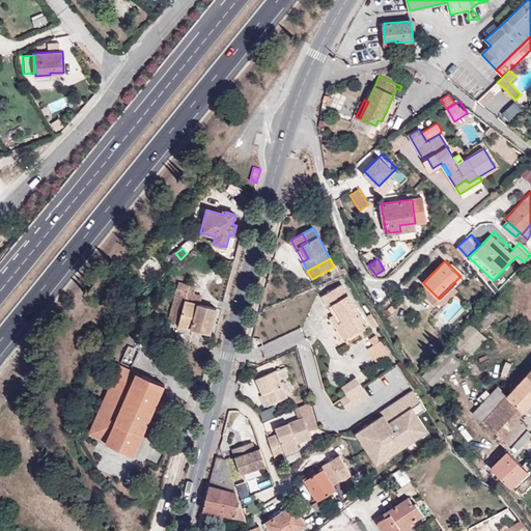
[(196,286),(178,282),(169,317),(178,325),(211,333),(217,308),(200,304),(192,302),(194,292),(196,286)]
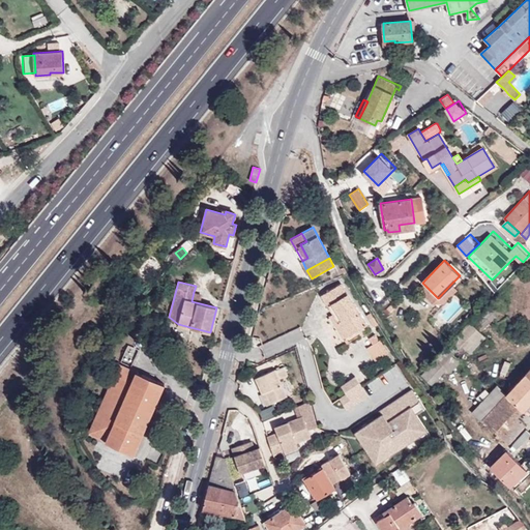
[(342,320),(350,334),(366,324),(341,283),(321,294),(333,313),(339,322),(342,320)]
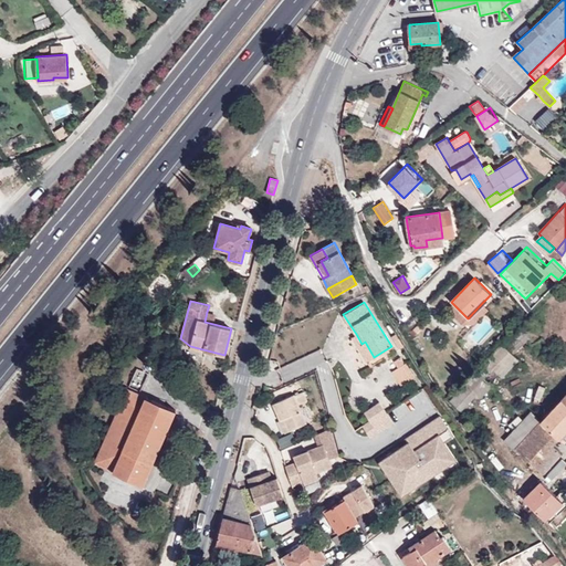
[(462,323),(468,318),(452,303),(448,308),(462,323)]
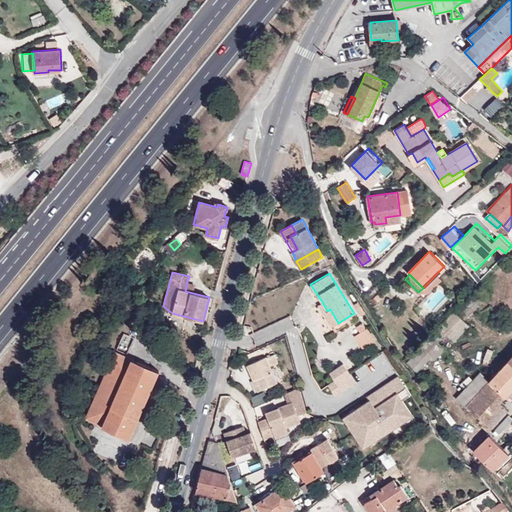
[(441,279),(436,274),(423,288),(427,292),(441,279)]
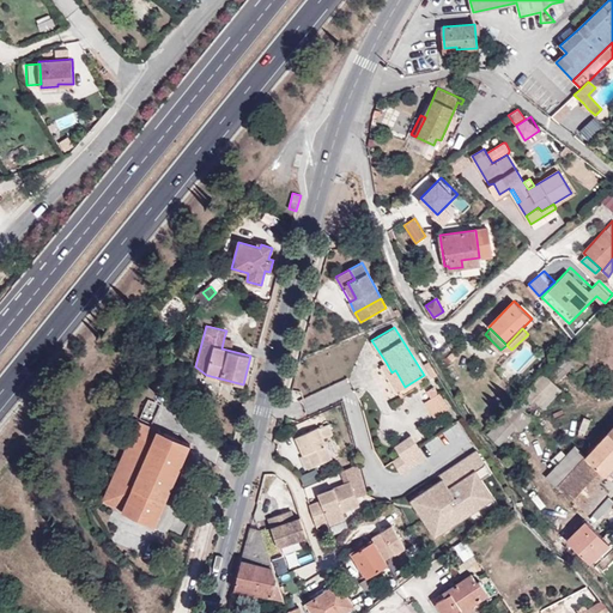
[(234,340),(224,338),(222,349),(231,351),(234,340)]
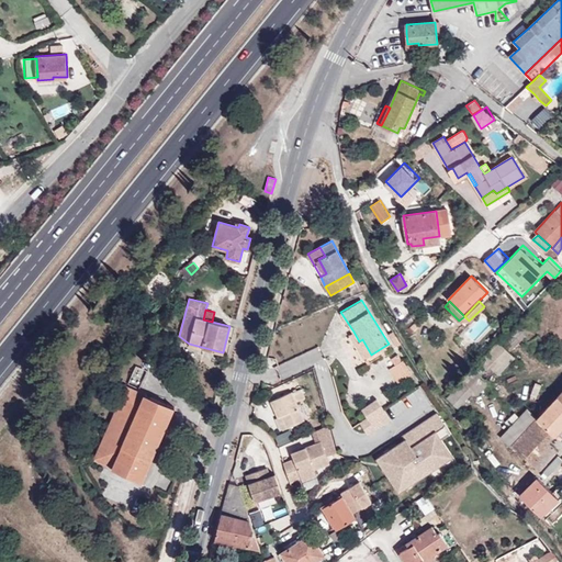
[(393,330),(389,333),(396,346),(401,343),(393,330)]
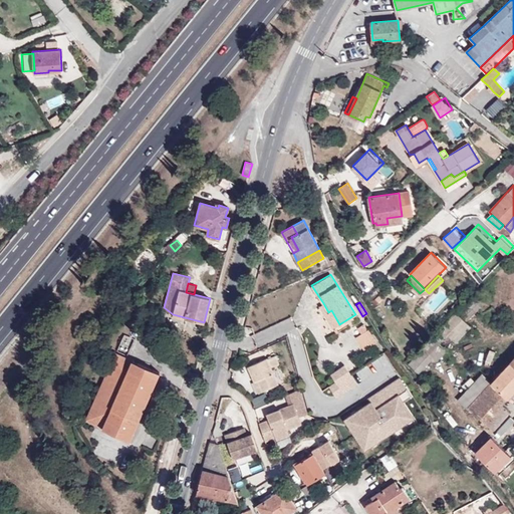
[(333,328),(339,324),(331,310),(328,312),(323,303),(319,305),(333,328)]
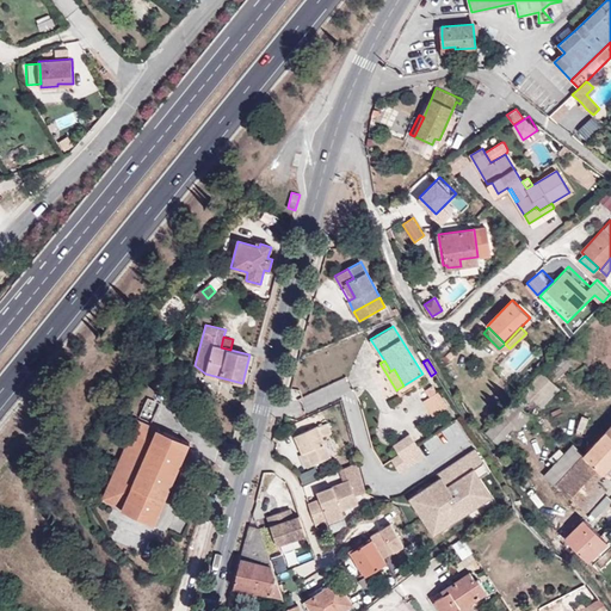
[(541,372),(523,389),(525,392),(532,397),(511,420),(504,414),(503,413),(486,432),(495,440),(512,423),(520,430),(559,388),(553,383),(541,372)]
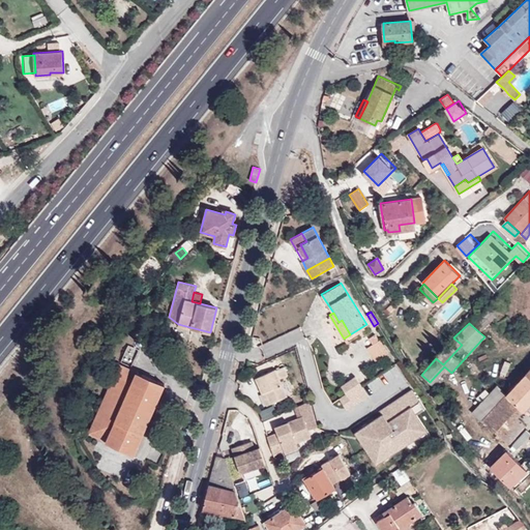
[(302,326),(288,332),(292,342),(305,335),(302,326)]
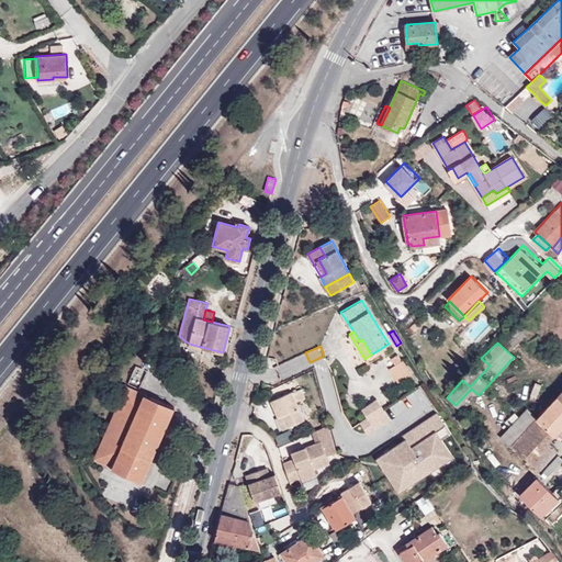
[(403,360),(391,368),(400,382),(412,373),(403,360)]
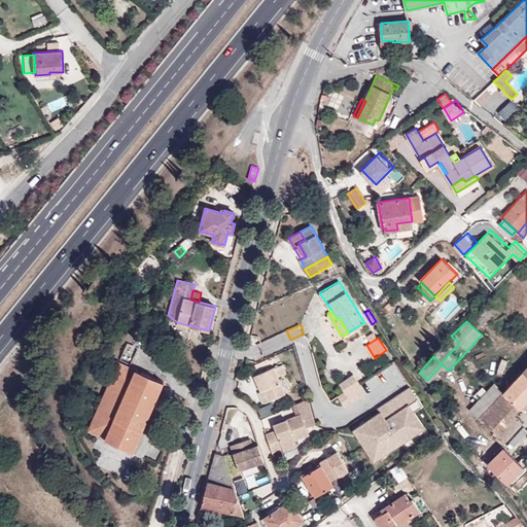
[(459,343),(453,338),(434,357),(441,362),(459,343)]
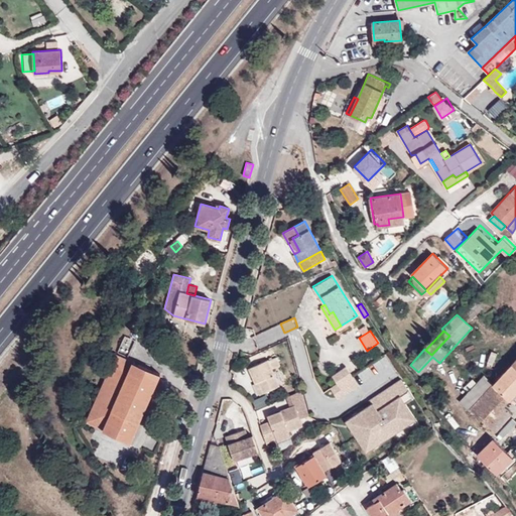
[(125,336),(117,352),(128,357),(135,340),(125,336)]
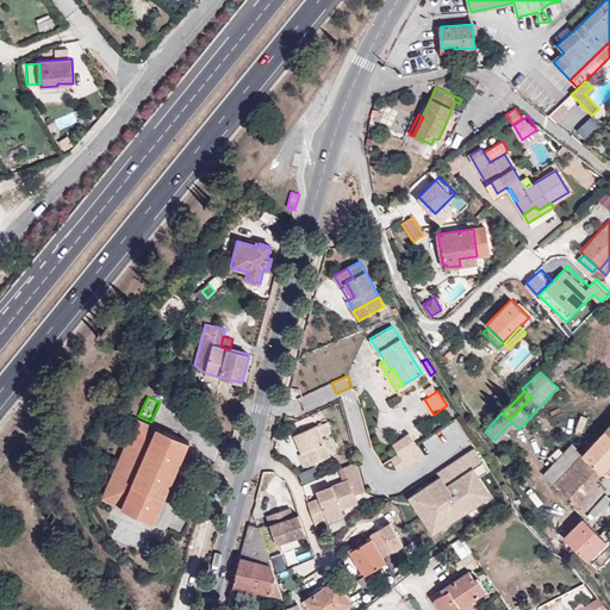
[(190,442),(138,418),(101,498),(154,523),(190,442)]
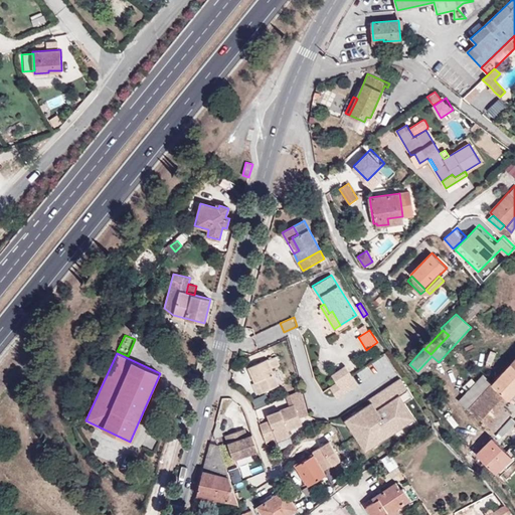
[(277,355),(269,359),(272,367),(280,364),(277,355)]
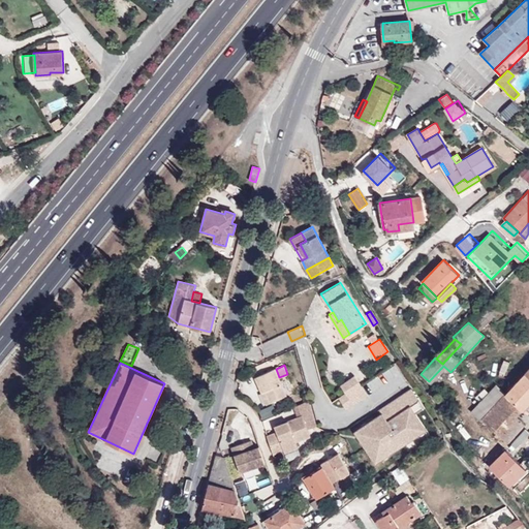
[(266,391),(271,402),(286,395),(279,377),(276,369),(275,368),(255,377),(261,392),(266,391)]
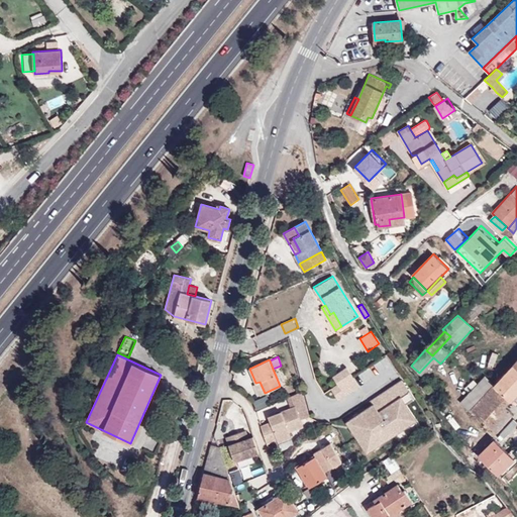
[(516,359),(514,363),(513,365),(509,362),(504,367),(508,370),(495,384),(494,385),(510,400),(514,395),(516,391),(516,359)]
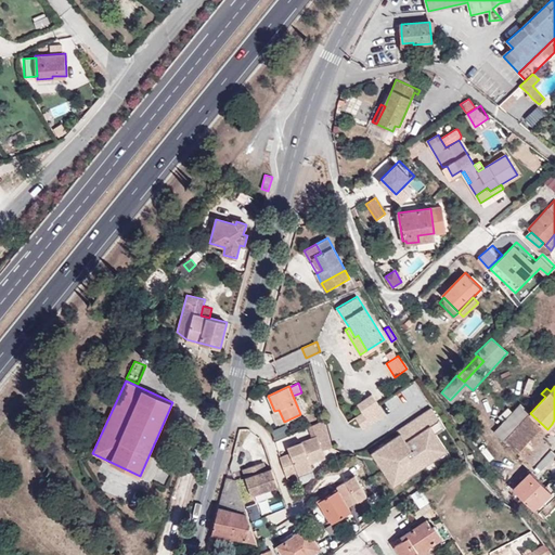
[(363,429),(371,425),(386,415),(373,395),(358,404),(363,412),(356,416),(363,429)]
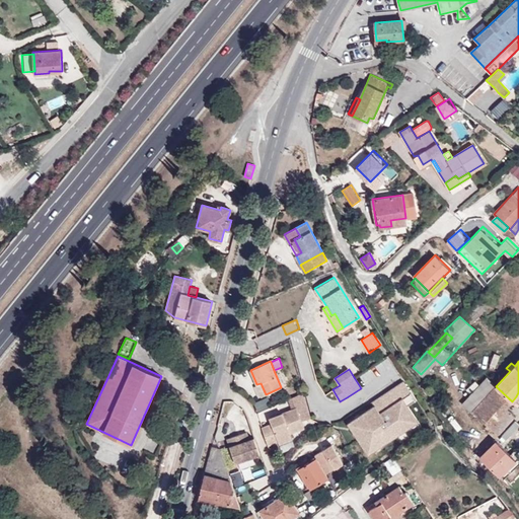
[(497,385),(492,381),(487,376),(464,400),(473,410),(488,394),(496,386),(497,385)]
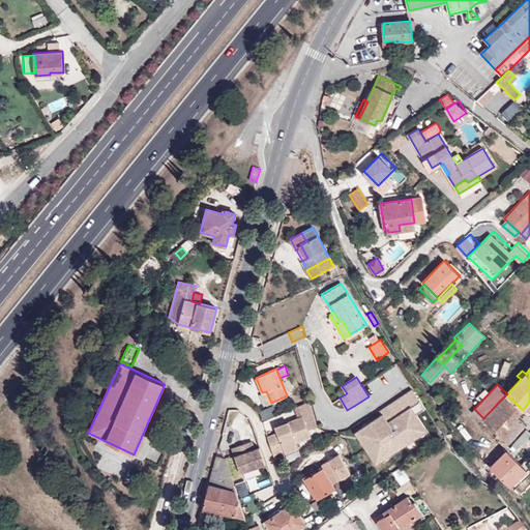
[(379,410),(382,414),(354,432),(376,466),(429,432),(417,415),(424,410),(411,389),(379,410)]
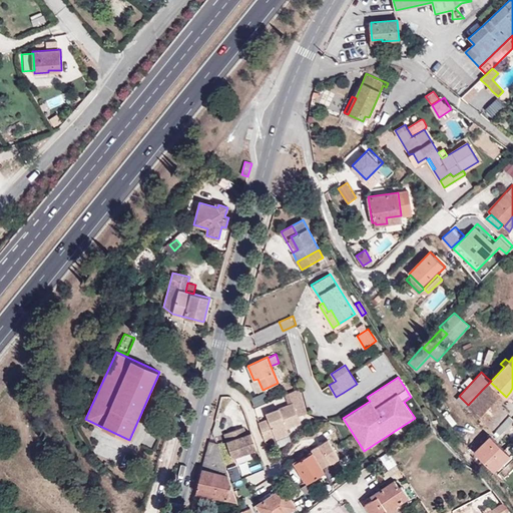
[(259,392),(263,390),(258,379),(253,380),(259,392)]
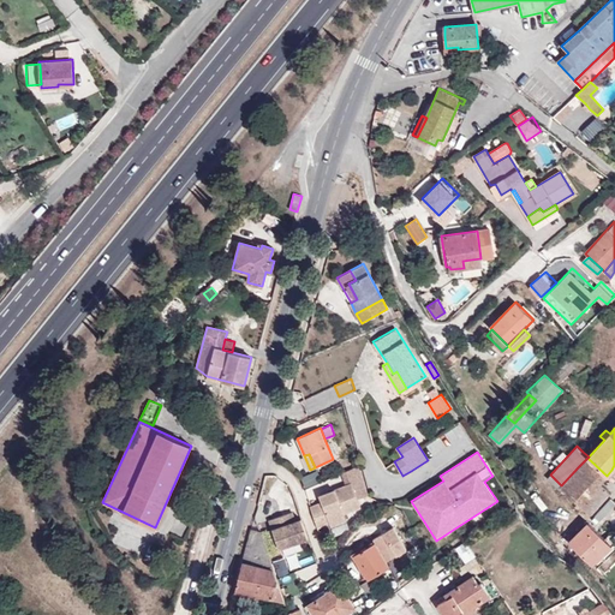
[(578,467),(561,485),(561,487),(590,513),(609,493),(599,483),(607,476),(587,458),(578,467)]
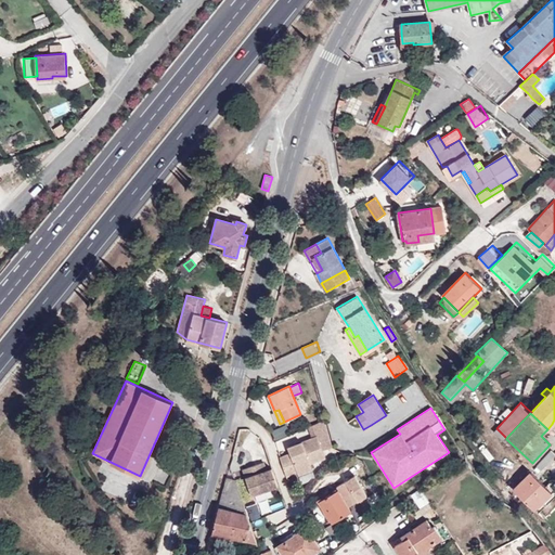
[(326,457),(323,450),(333,448),(325,420),(308,427),(312,437),(288,446),(291,452),(280,456),(286,475),(297,470),(298,473),(313,467),(311,463),(326,457)]
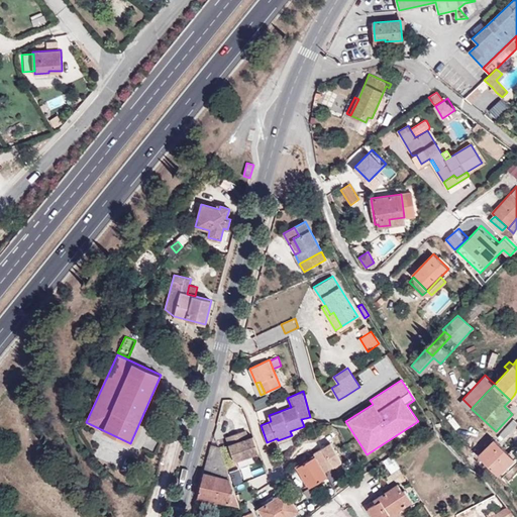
[(245,430),(227,436),(235,460),(259,452),(253,436),(248,437),(245,430)]
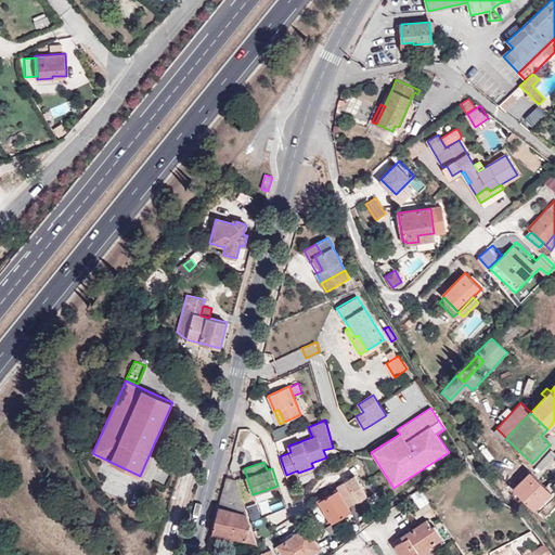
[(337,464),(331,465),(332,473),(339,472),(337,464)]
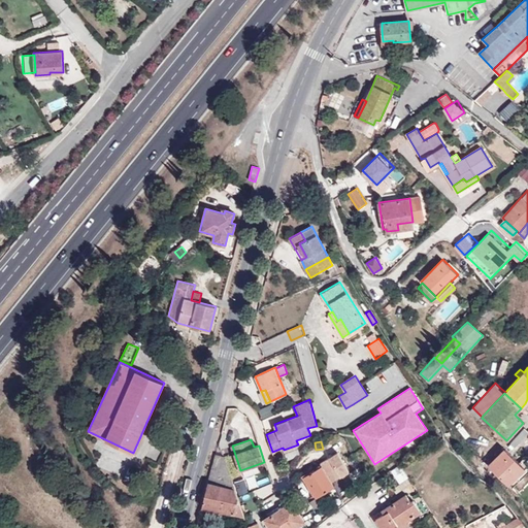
[(504,448),(488,464),(508,484),(527,465),(521,459),(519,462),(504,448)]
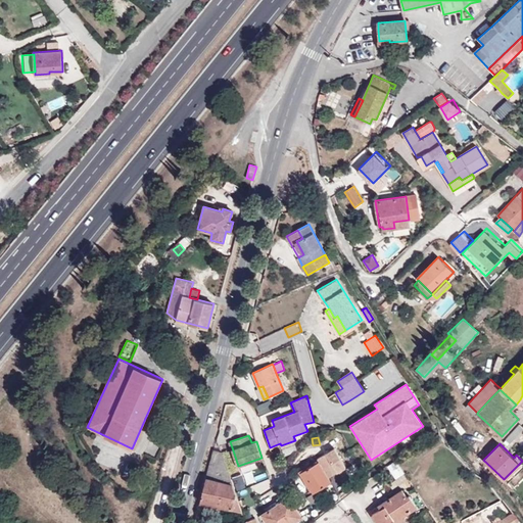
[(318,459),(328,477),(345,467),(335,448),(318,459)]
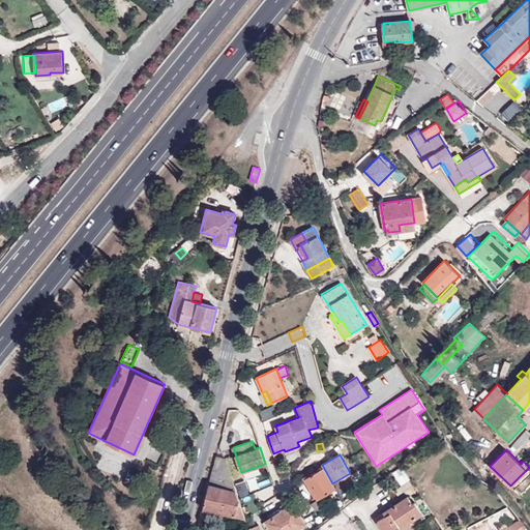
[(225,458),(216,455),(208,488),(203,508),(207,509),(222,512),(236,516),(245,518),(238,498),(225,458)]
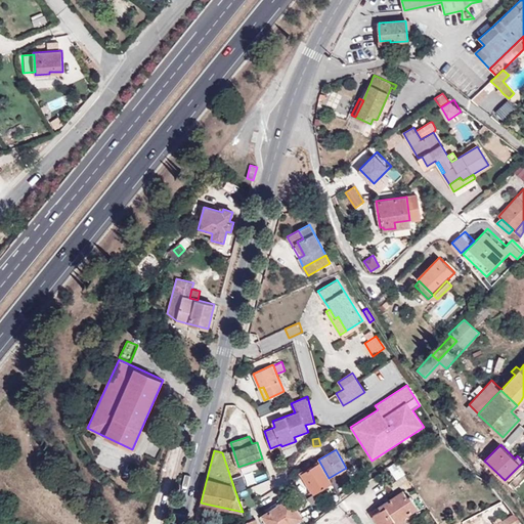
[(319,461),(302,472),(314,493),(332,482),(329,478),(319,461)]
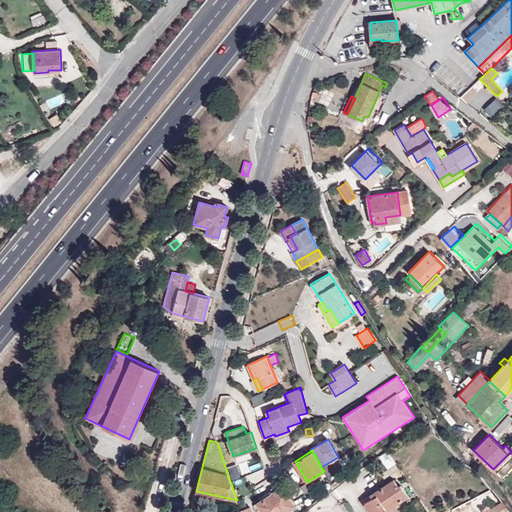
[(394,479),(375,491),(377,494),(373,497),(364,503),(370,511),(379,511),(385,508),(386,509),(394,504),(407,496),(401,484),(399,486),(394,479)]
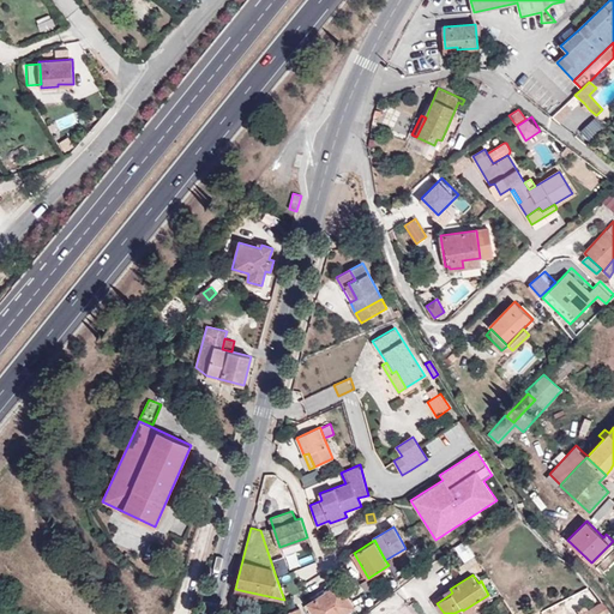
[(326,591),(337,584),(335,582),(332,581),(324,587),(324,589),(326,591)]
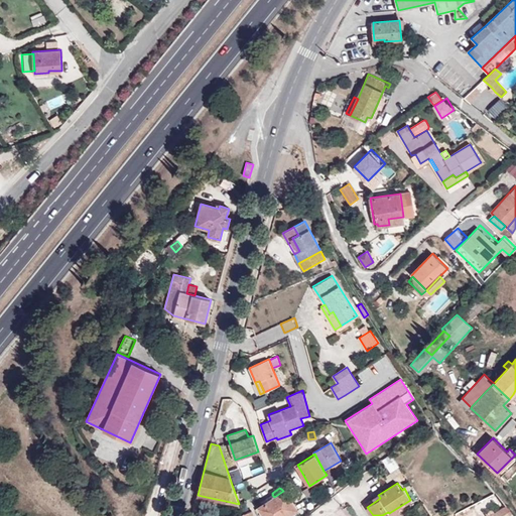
[(285,490),(283,491),(274,497),(258,506),(264,515),(286,515),(297,509),(285,490)]
